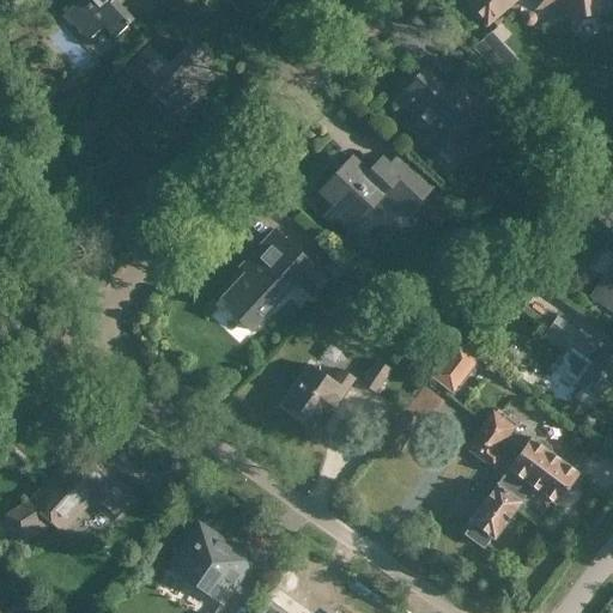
[(78,0),(65,13),(89,40),(104,25),(115,37),(133,20),(114,0),(78,0)]
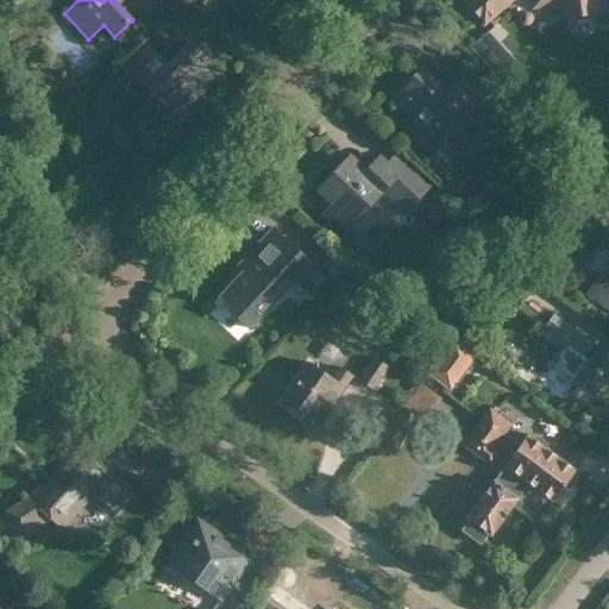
[(469,0),(465,4),(482,23),(508,0),(533,0),(534,6),(563,2),(564,8),(567,11),(591,7),(594,4),(592,0),(469,0)]
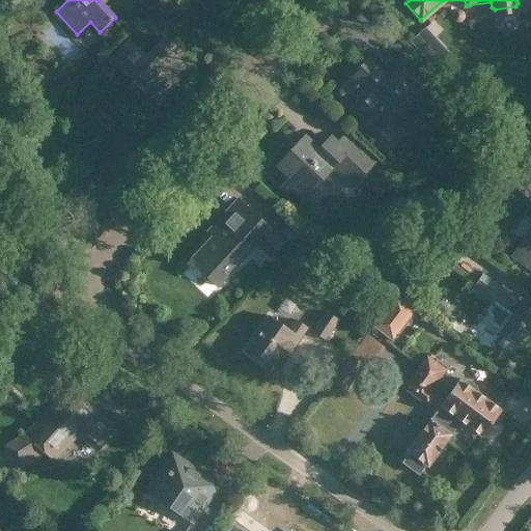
[(182,51),(166,36),(145,58),(140,53),(142,51),(130,39),(102,70),(111,79),(120,68),(144,91),(148,85),(162,98),(183,75),(170,63),(182,51)]
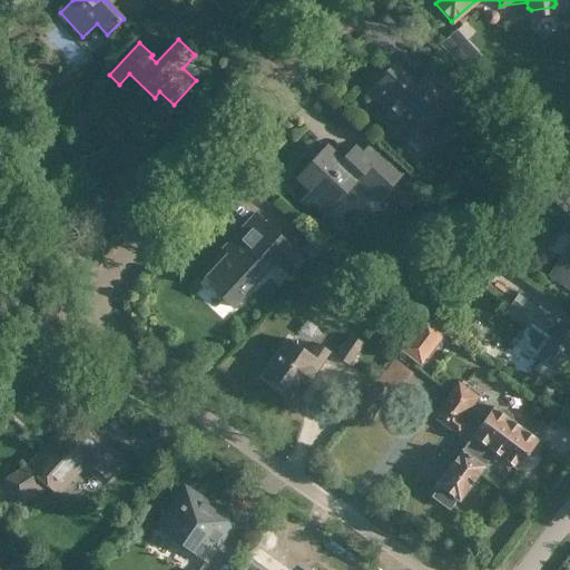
[(421,89),(395,65),(369,94),(400,121),(405,117),(423,133),(429,126),(439,136),(452,123),(445,115),(462,97),(436,72),(421,89)]
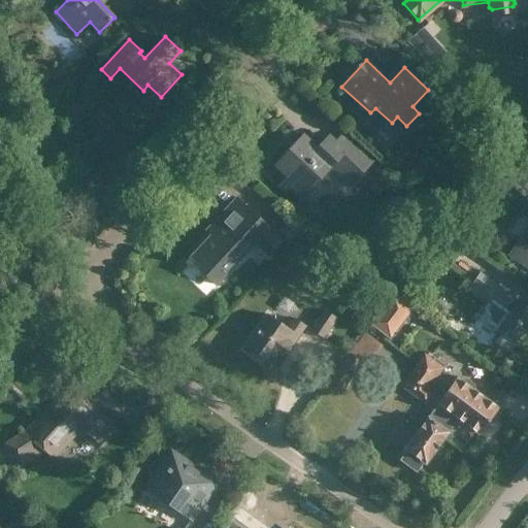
[(370,152),(348,131),(341,138),(335,133),(317,153),(303,140),(281,164),(290,173),(276,187),(295,204),(307,190),(331,165),(344,177),(354,187),(378,161),(370,152)]
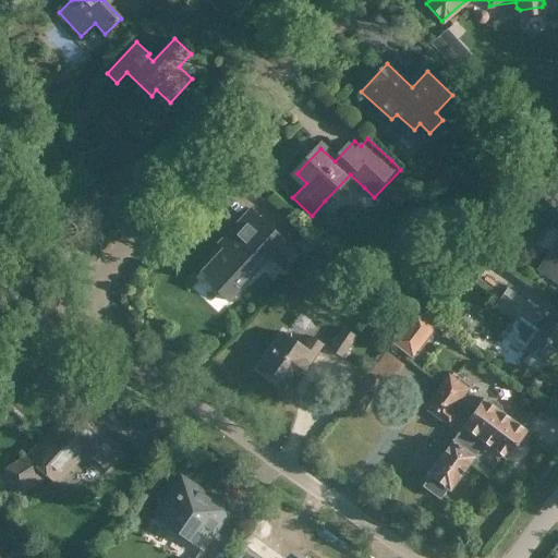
[(417,184),(411,179),(404,172),(398,179),(411,191),(417,184)]
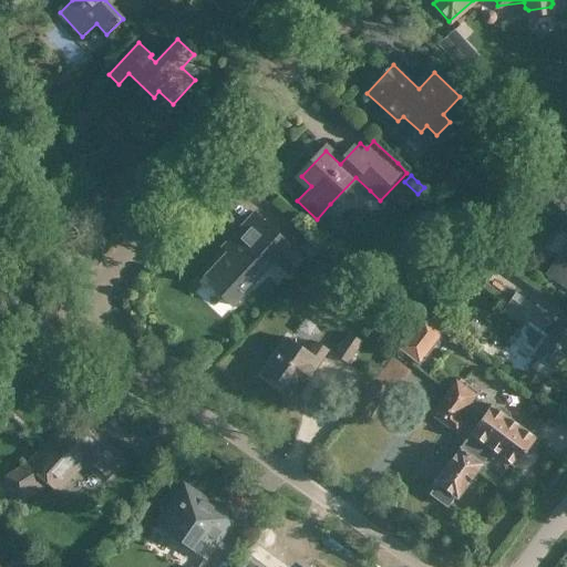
[(564,212),(566,207),(566,183),(558,176),(544,197),(564,212)]
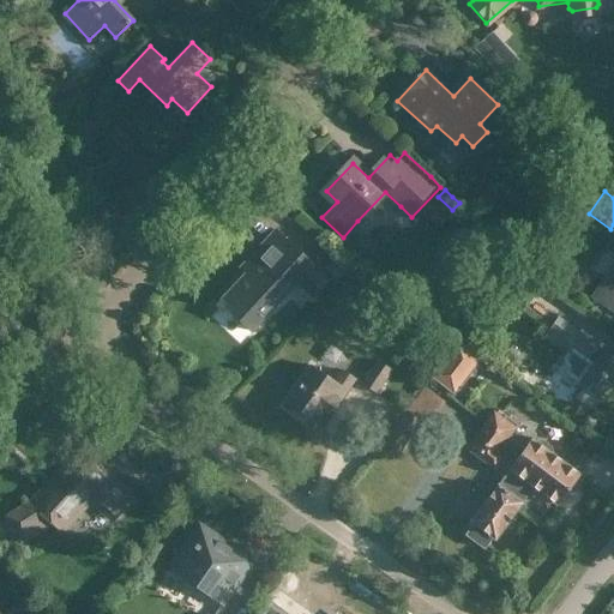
[(314,296),(329,282),(275,230),(256,253),(260,258),(222,300),(221,300),(215,306),(220,309),(223,305),(252,331),(299,281),(314,296)]
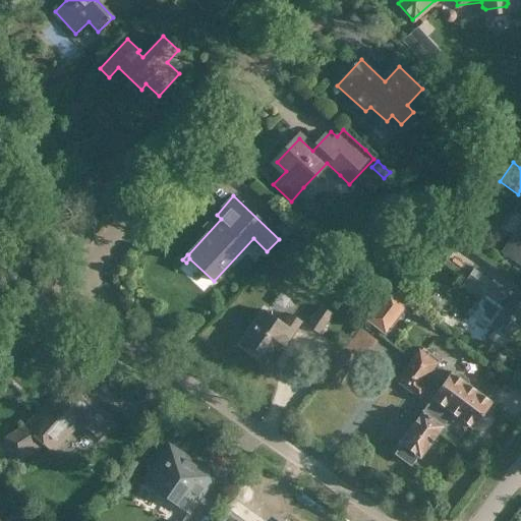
[(277,227),(286,235),(295,226),(286,217),(277,227)]
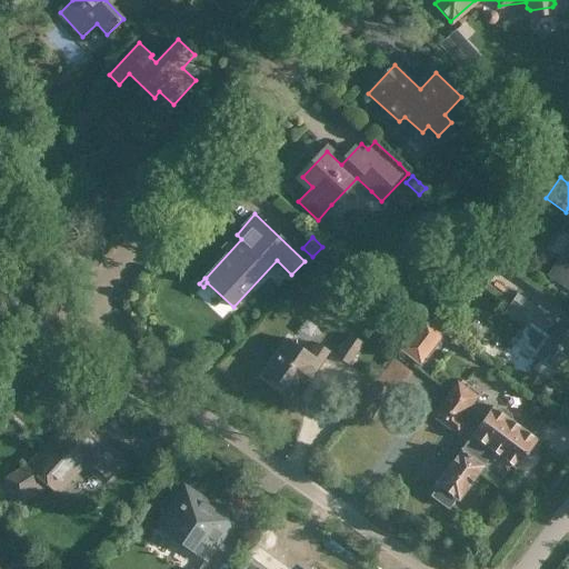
[(461,267),(487,286),(503,263),(477,245),(461,267)]
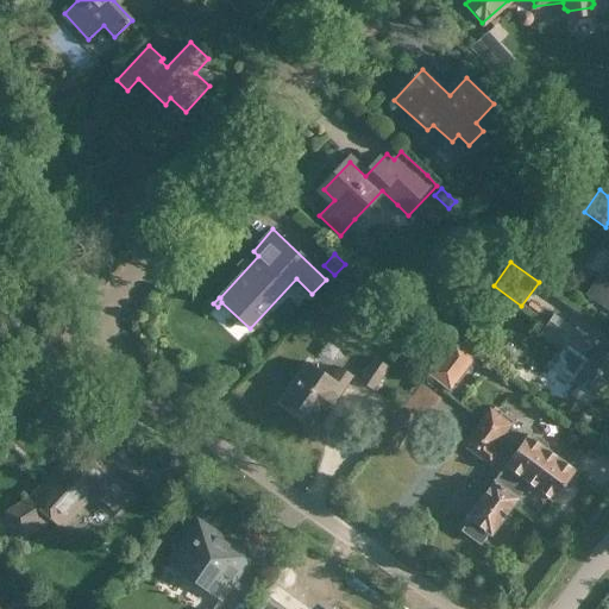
[(600,276),(588,293),(608,307),(608,263),(600,276)]
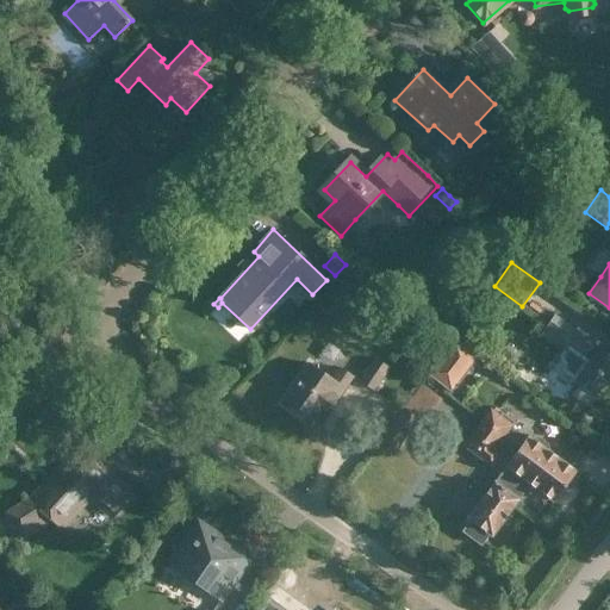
[(556,319),(542,338),(561,353),(560,356),(562,374),(579,386),(574,393),(574,399),(585,405),(589,404),(595,397),(597,398),(609,379),(609,356),(599,349),(598,352),(592,347),(593,344),(556,319)]
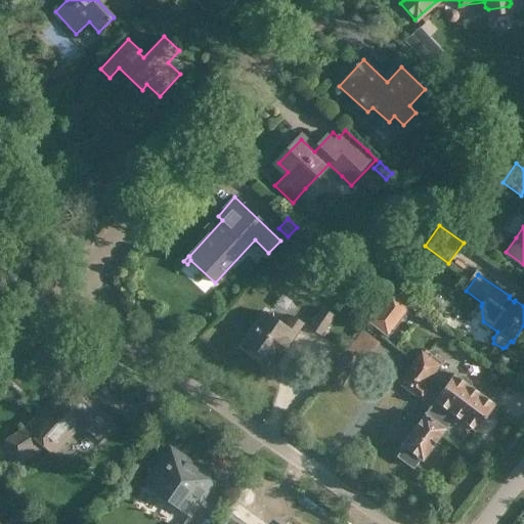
[(412,307),(390,291),(367,321),(390,338),(412,307)]
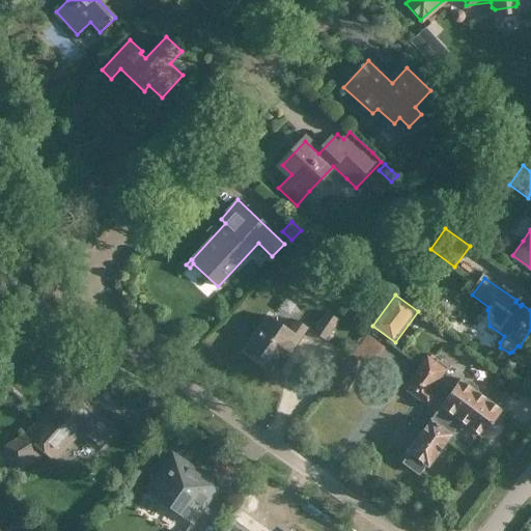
[(328,311),(314,331),(327,339),(340,320),(328,311)]
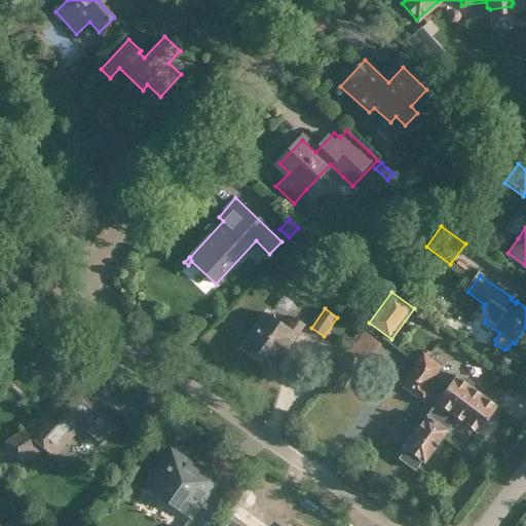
[(246,346),(276,366),(304,325),(294,318),(288,327),(267,314),(246,346)]
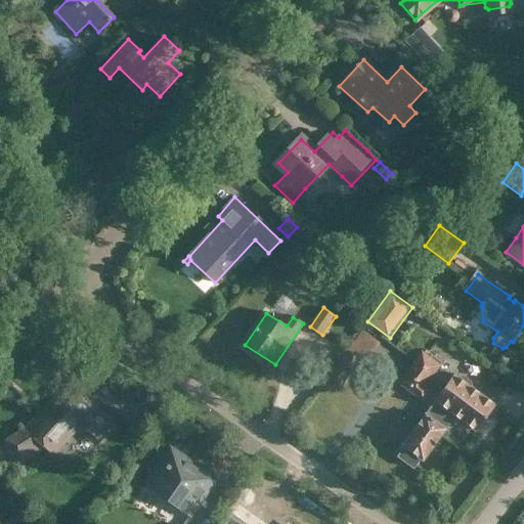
[(447,427),(448,427),(454,418),(475,432),(493,406),(471,389),(470,384),(462,378),(456,378),(453,376),(448,384),(434,374),(441,364),(430,356),(429,357),(422,352),(413,362),(428,372),(418,385),(437,399),(434,402),(447,411),(440,421),(447,427)]
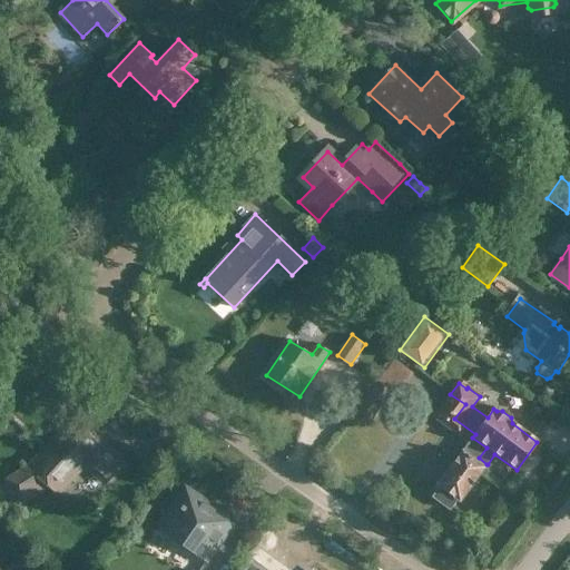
[(450,394),(432,418),(469,443),(436,485),(439,488),(432,497),(450,510),(458,500),(460,502),(487,464),(479,458),(487,448),(472,438),(475,434),(454,419),(465,404),(450,394)]
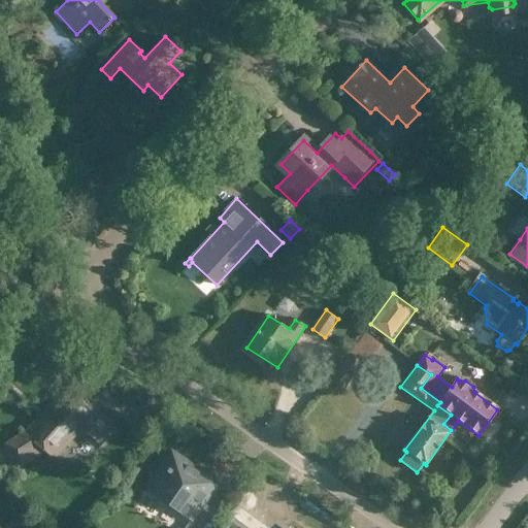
[(76,395),(69,388),(28,432),(5,447),(14,461),(39,446),(53,457),(78,428),(98,446),(113,428),(77,394),(76,395)]
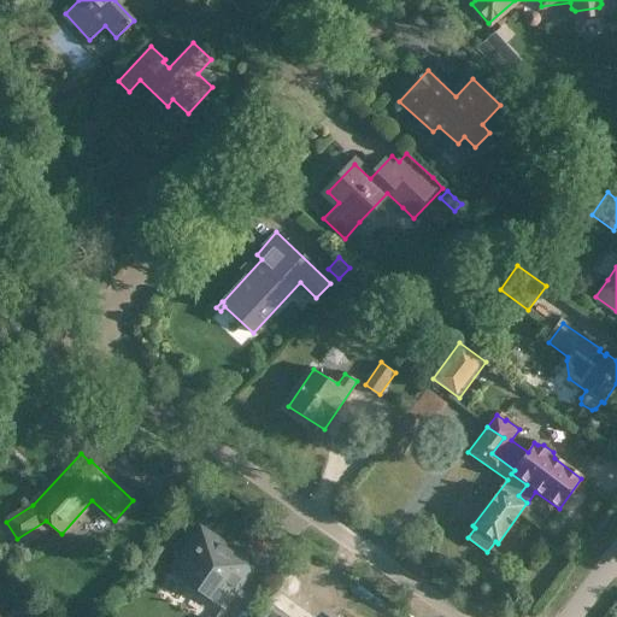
[(253,564),(204,530),(194,545),(191,542),(171,570),(225,607),(253,564)]
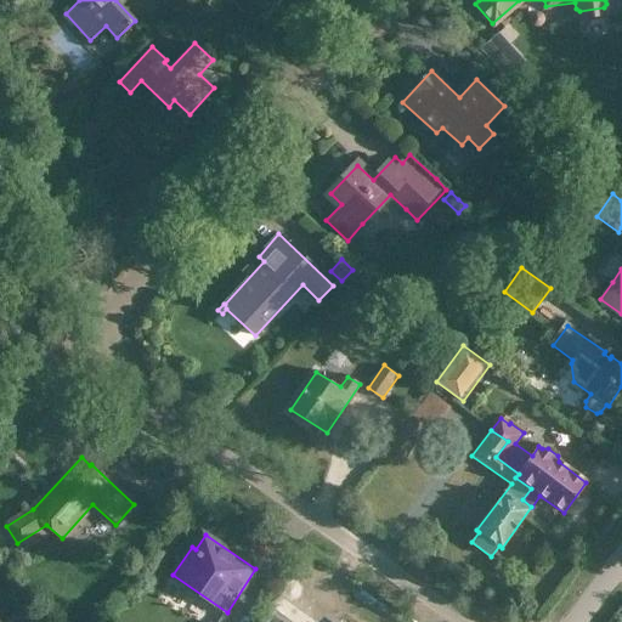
[(38,621),(22,608),(7,621),(38,621)]
